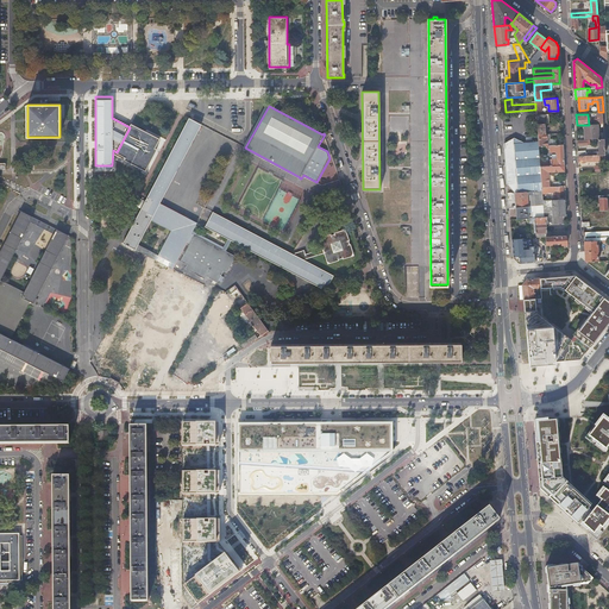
[(201,125),(188,118),(146,200),(123,243),(136,250),(136,249),(138,244),(151,219),(159,202),(201,125)]
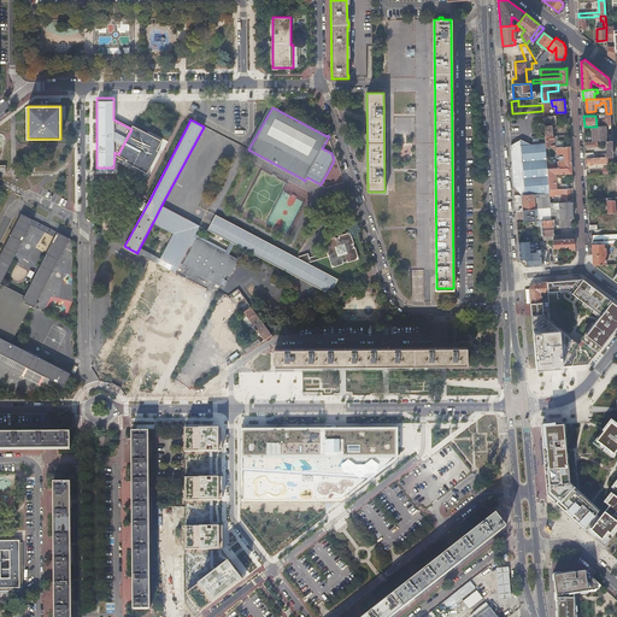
[(592,127),(593,141),(606,141),(605,125),(597,127),(592,127)]
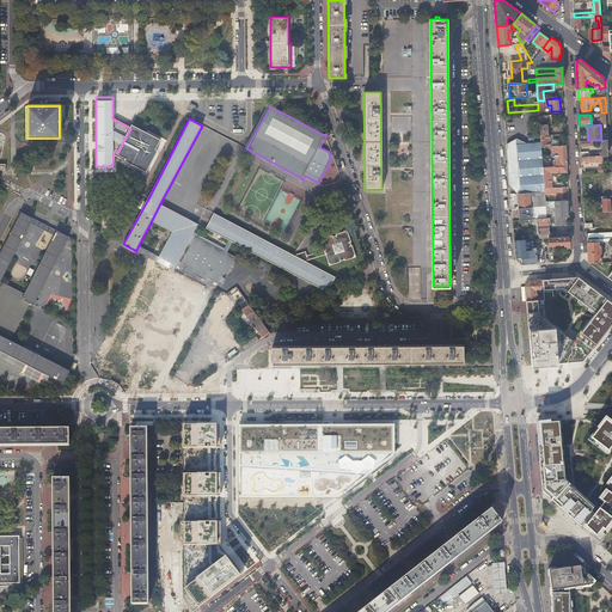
[(130,128),(117,153),(145,169),(159,140),(132,126),(130,128)]
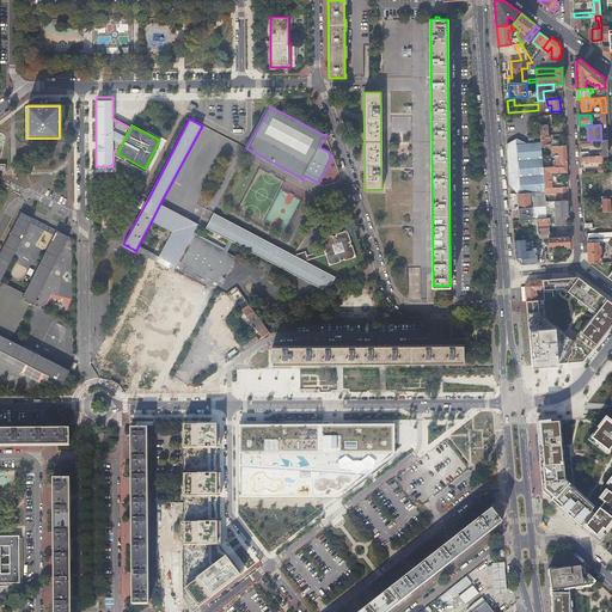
[(552,134),(549,135),(550,146),(552,146),(560,146),(558,140),(552,140),(552,134)]
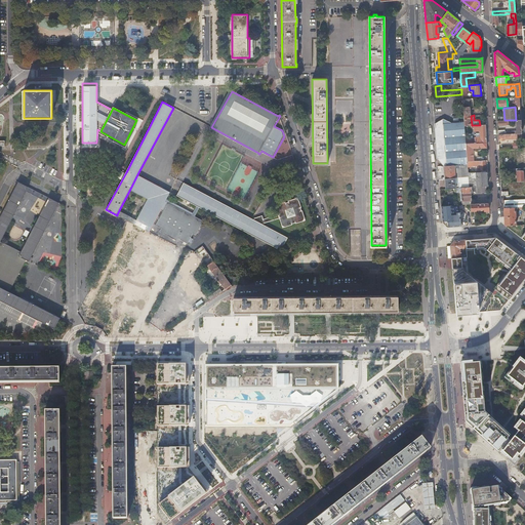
[(517,133),(522,133),(521,119),(516,120),(516,130),(515,130),(515,131),(505,131),(505,129),(498,130),(498,134),(517,133)]
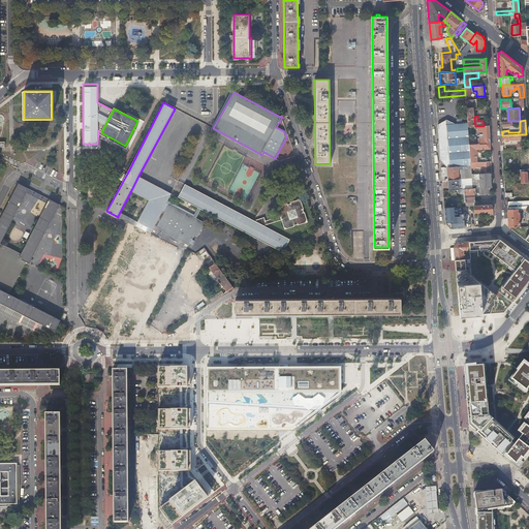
[(468,126),(467,123),(454,124),(438,125),(440,160),(447,166),(456,166),(458,166),(470,165),(470,162),(469,145),(469,141),(468,126)]
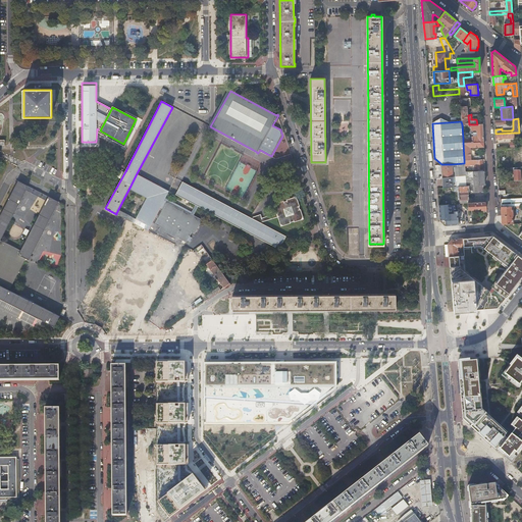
[(483,142),(482,124),(477,124),(471,124),(472,139),(463,139),(463,143),(471,142),(483,142)]
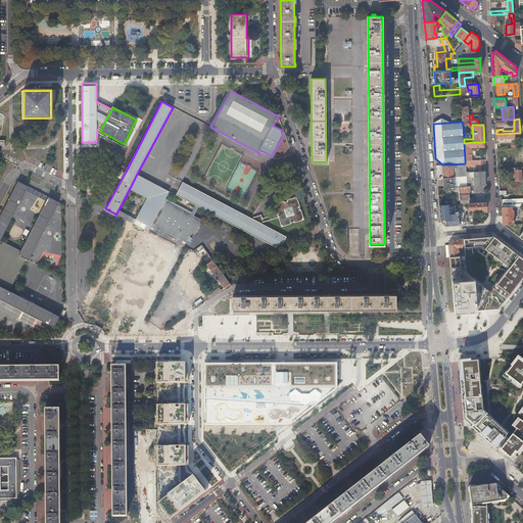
[(484,147),(484,142),(472,142),(464,143),(465,160),(472,160),(471,148),(472,147),(484,147)]
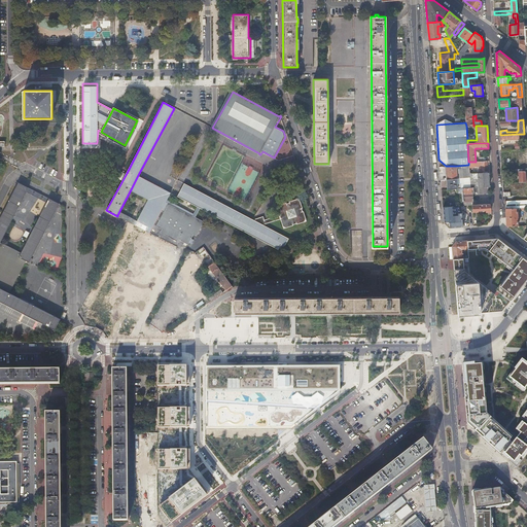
[(476,162),(468,162),(468,165),(469,167),(475,167),(473,166),(481,166),(481,168),(480,168),(480,171),(488,171),(487,161),(476,162)]
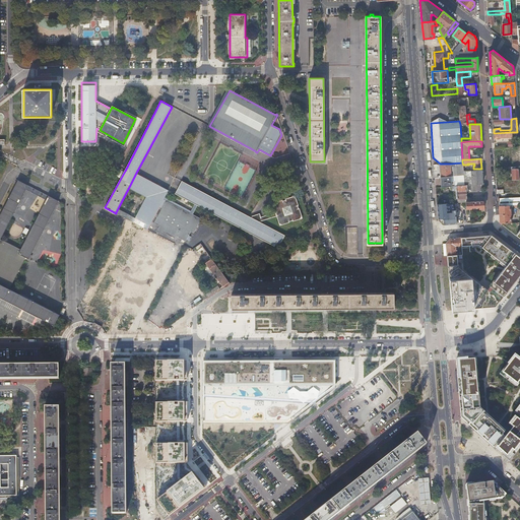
[(463,165),(462,163),(450,164),(451,176),(463,175),(463,171),(463,165)]
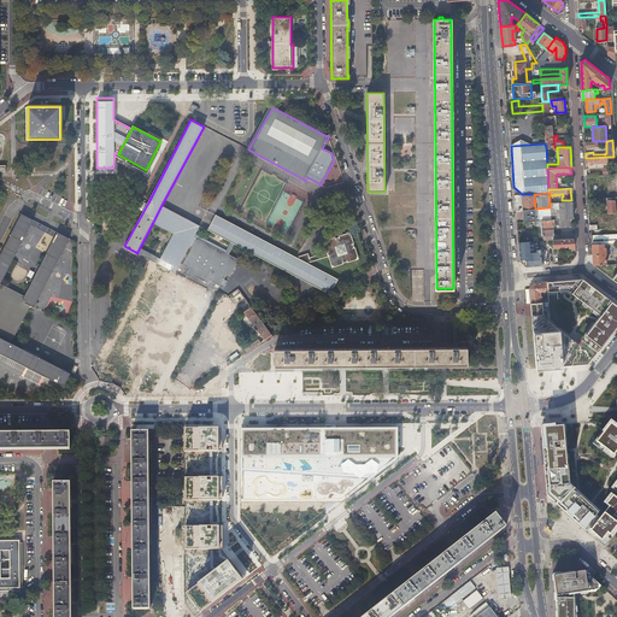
[(533,209),(532,194),(522,194),(523,210),(533,209)]
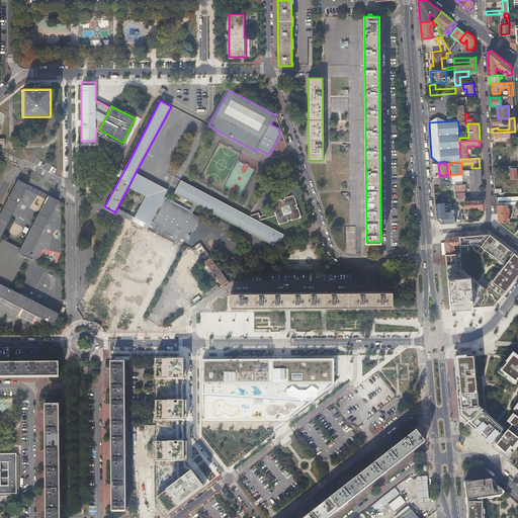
[(481,183),(480,169),(461,170),(461,174),(462,184),(465,184),(469,184),(481,183)]
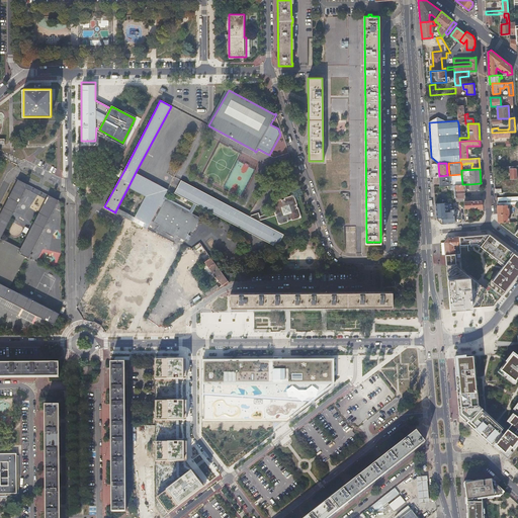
[(136,172),(128,186),(146,195),(154,182),(136,172)]
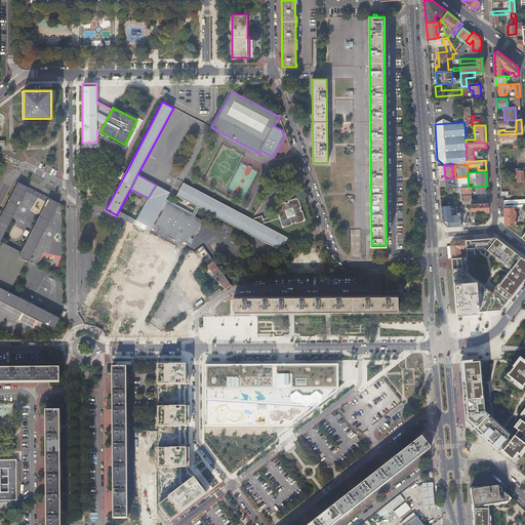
[(456,184),(455,177),(453,177),(445,178),(445,184),(447,184),(447,189),(459,188),(459,183),(456,184)]
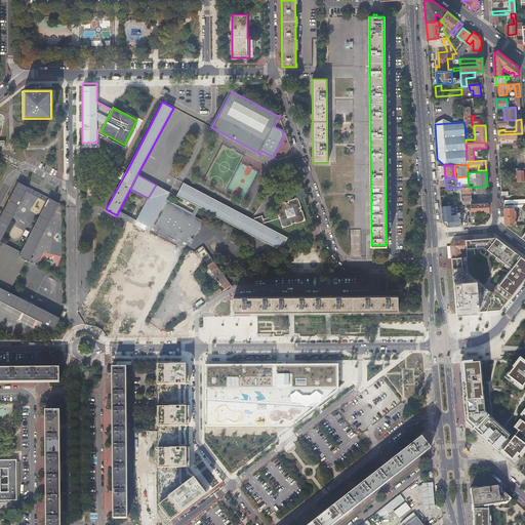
[(49,197),(46,202),(21,251),(1,241),(26,192),(29,188),(18,182),(10,198),(0,216),(0,299),(53,328),(59,318),(9,291),(26,259),(30,261),(59,202),(49,197)]
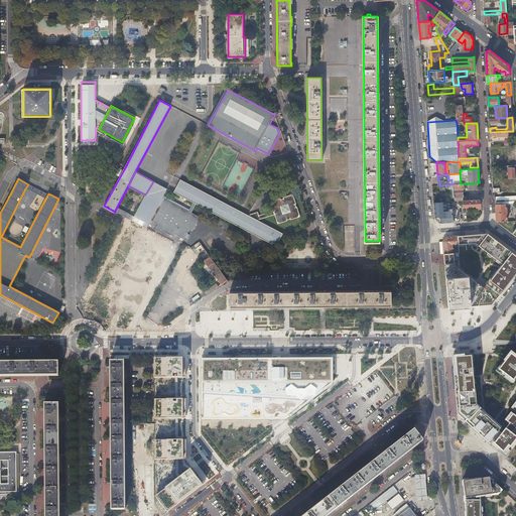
[(249,217),(240,212),(192,186),(180,179),(173,191),(186,200),(192,203),(196,204),(276,246),(282,234),(256,220),(249,217)]
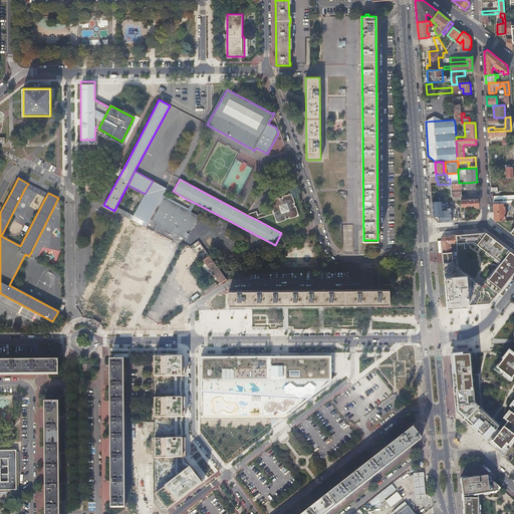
[(153,181),(145,194),(134,215),(132,220),(99,280),(88,301),(99,307),(104,296),(113,280),(142,225),(146,227),(153,213),(163,195),(166,188),(153,181)]
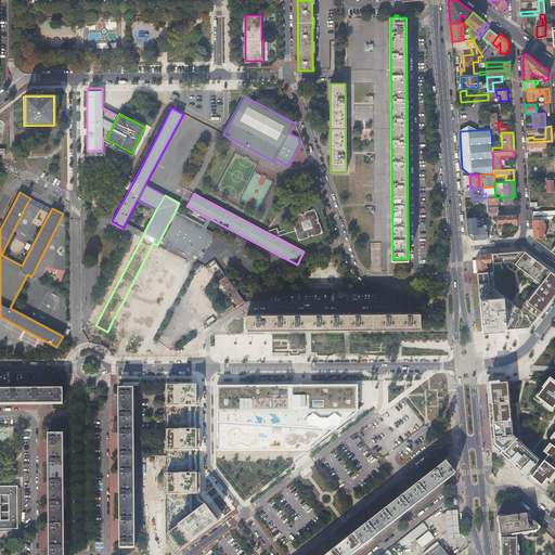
[(499,197),(495,197),(487,198),(489,217),(498,216),(503,216),(502,210),(499,211),(498,202),(499,202),(499,198),(499,197)]
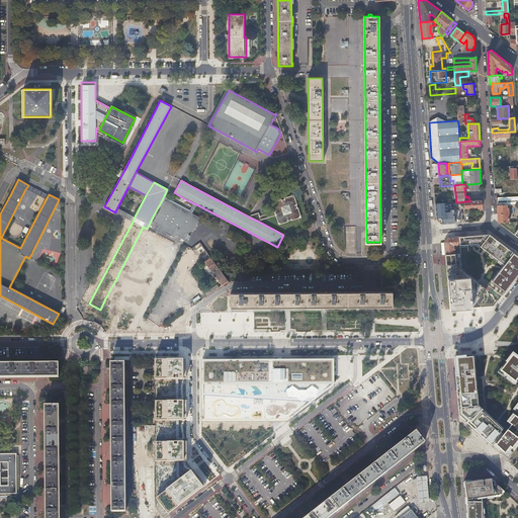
[(25,189),(46,199),(49,194),(28,185),(25,189)]
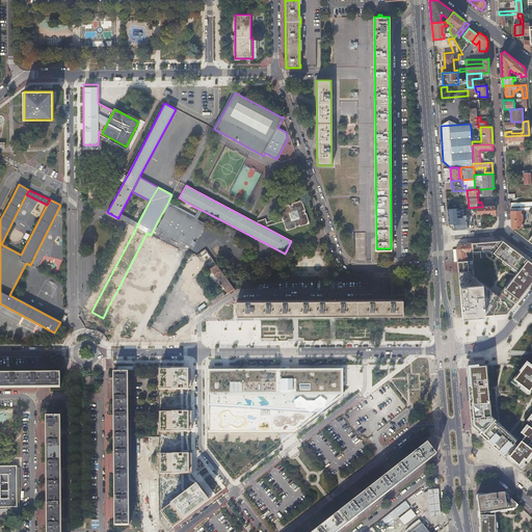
[(302,203),(300,202),(300,201),(292,204),(292,205),(289,206),(289,205),(281,207),(281,208),(280,209),(280,210),(282,217),(267,222),(266,221),(263,220),(263,219),(258,221),(257,223),(264,227),(283,221),(286,229),(288,230),(288,231),(296,228),(296,227),(299,225),(299,227),(308,224),(308,223),(309,221),(307,213),(306,214),(304,211),(306,210),(302,203)]
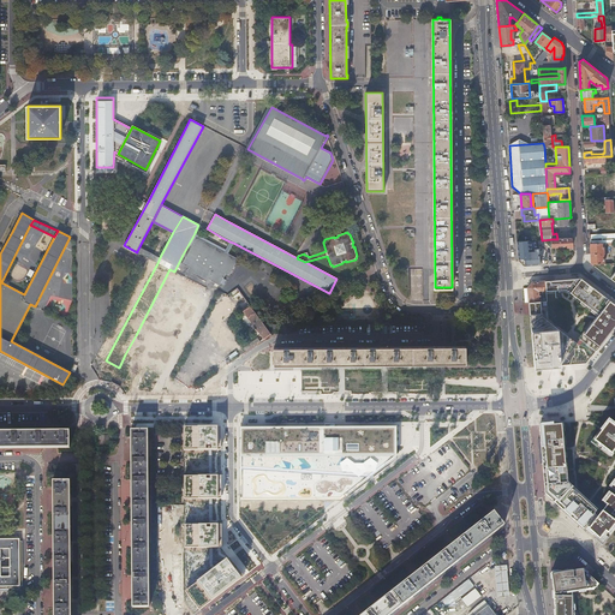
[(226,250),(195,233),(183,255),(186,257),(184,263),(190,267),(189,270),(207,281),(209,278),(220,284),(225,274),(228,275),(237,258),(227,254),(225,252),(226,250)]
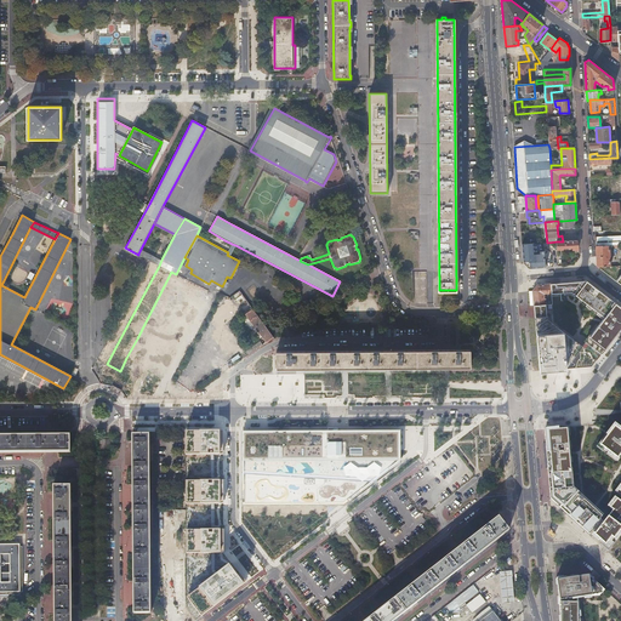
[(615,245),(614,237),(596,237),(596,246),(609,245),(615,245)]
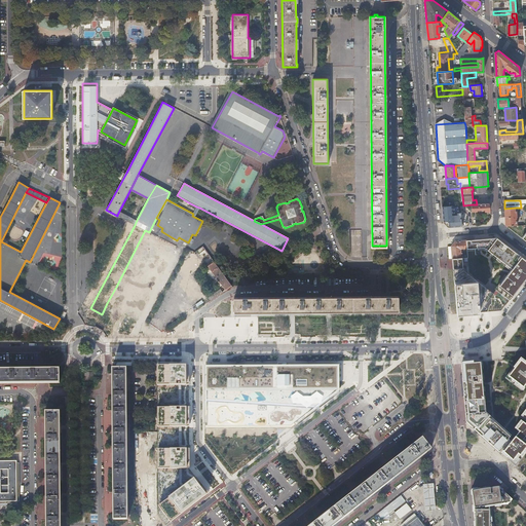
[(489,212),(489,203),(477,204),(472,204),(472,210),(472,212),(477,212),(477,211),(485,210),(485,212),(489,212)]
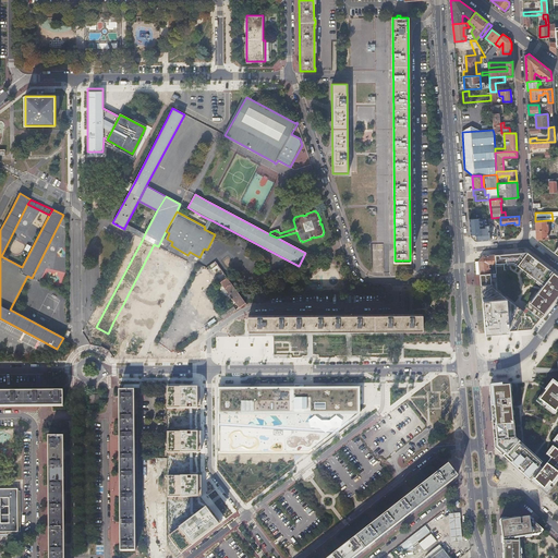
[(475,242),(490,240),(489,229),(481,230),(480,219),(469,219),(471,237),(475,242)]
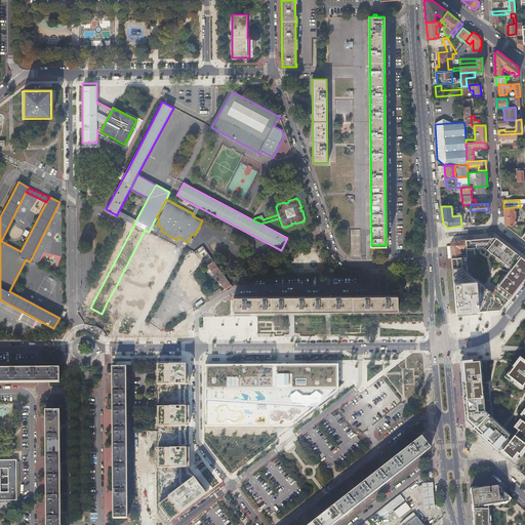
[(515,207),(503,208),(505,226),(516,226),(515,207)]
